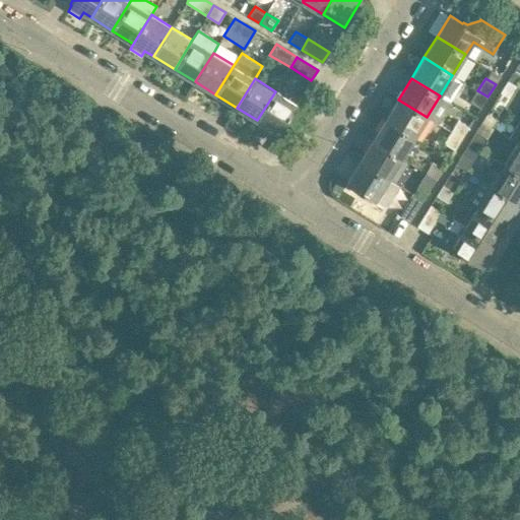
[(480,108),(488,96),(477,90),(470,102),(480,108)]
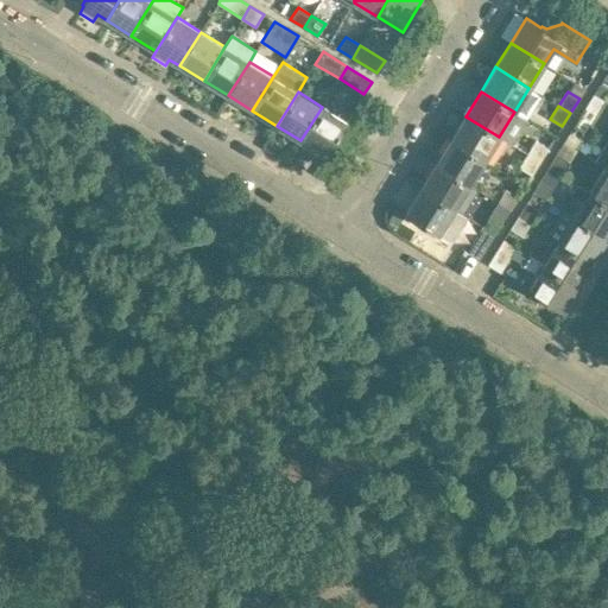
[(347,122),(322,107),(301,140),(325,156),(347,122)]
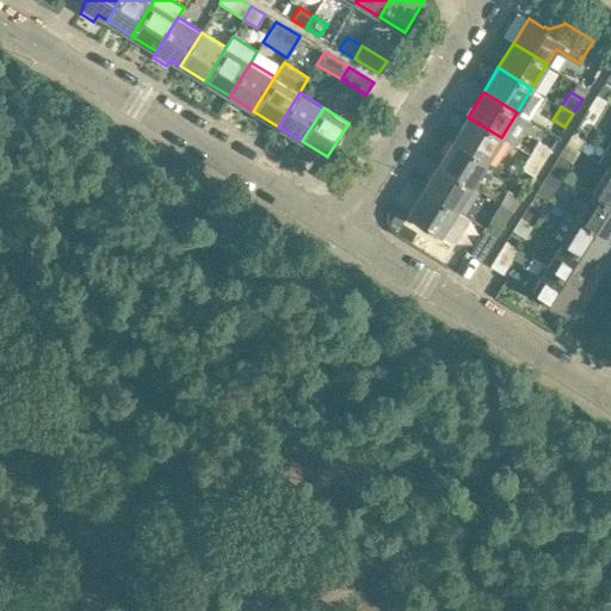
[(588,107),(581,119),(594,127),(602,116),(588,107)]
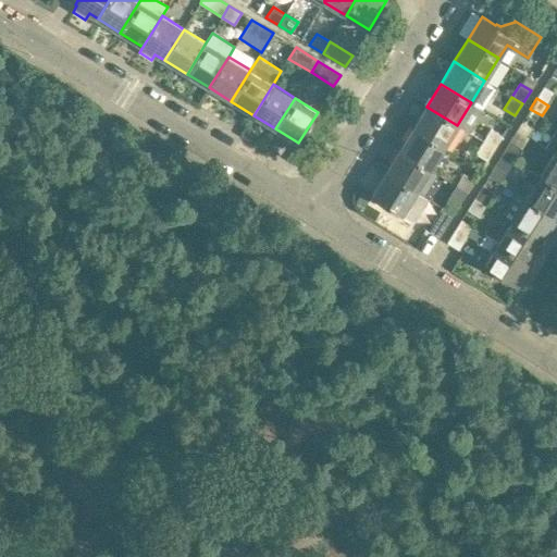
[(444,147),(457,125),(426,107),(412,127),(444,147)]
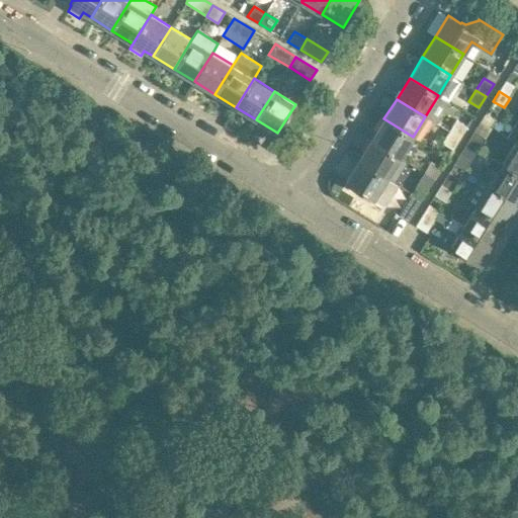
[(493,101),(486,112),(497,119),(504,107),(493,101)]
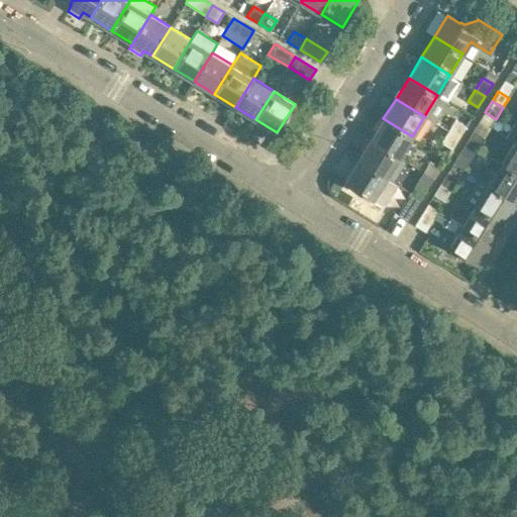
[(412,136),(383,118),(371,139),(399,157),(412,136)]
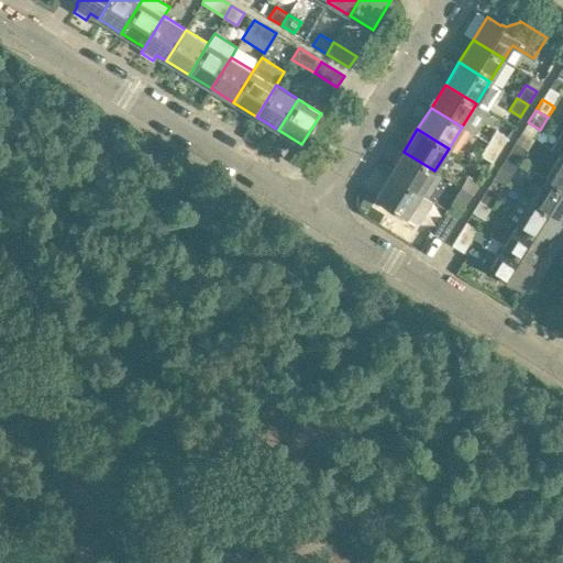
[(497,130),(489,143),(500,150),(508,136),(497,130)]
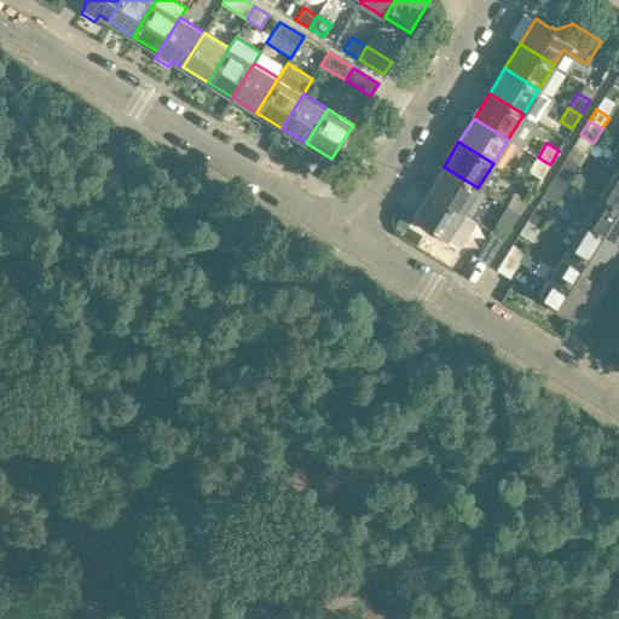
[(618,143),(606,165),(615,171),(618,173),(618,143)]
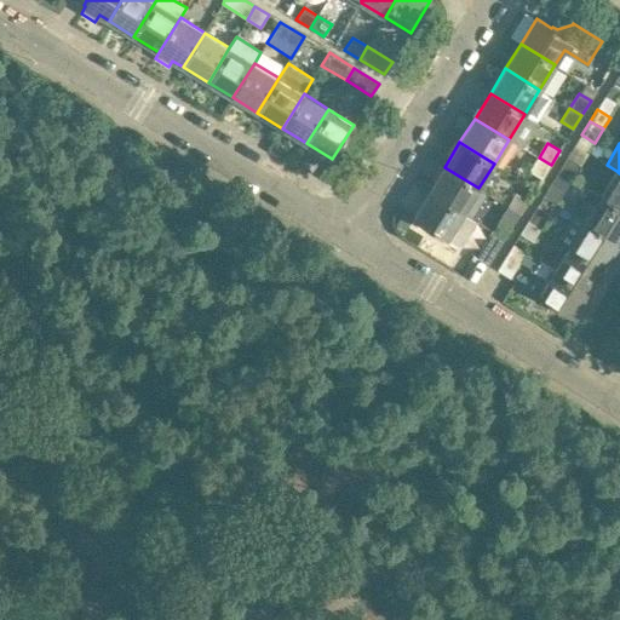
[(568,156),(560,170),(573,178),(581,165),(568,156)]
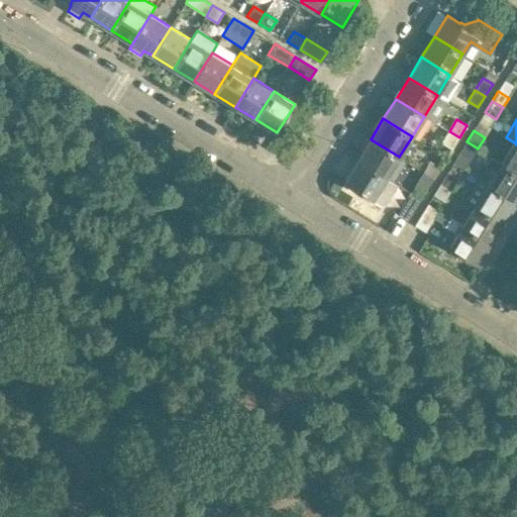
[(452,147),(459,137),(449,131),(442,141),(452,147)]
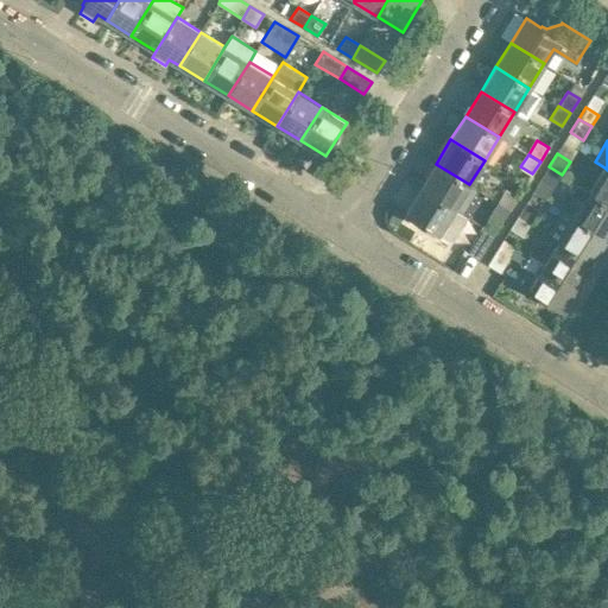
[(454,209),(469,184),(436,164),(420,188),(454,209)]
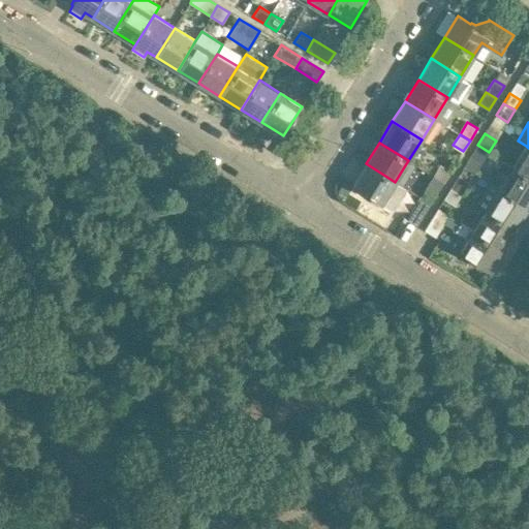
[(481,163),(489,152),(477,145),(470,157),(481,163)]
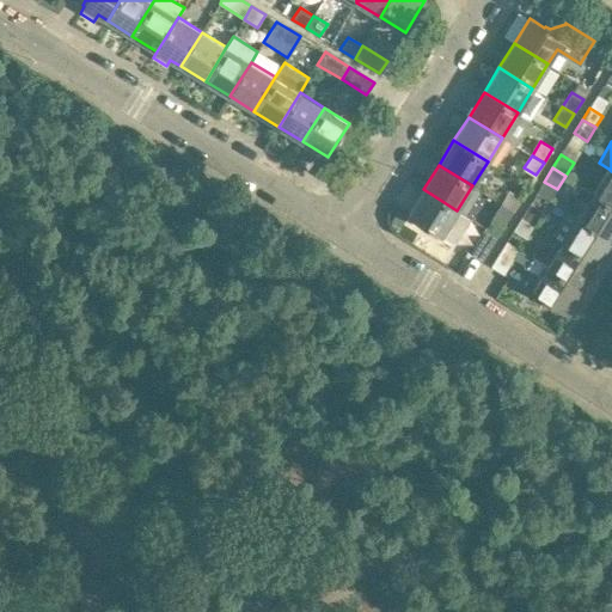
[(611,204),(611,171),(609,169),(593,193),(611,204)]
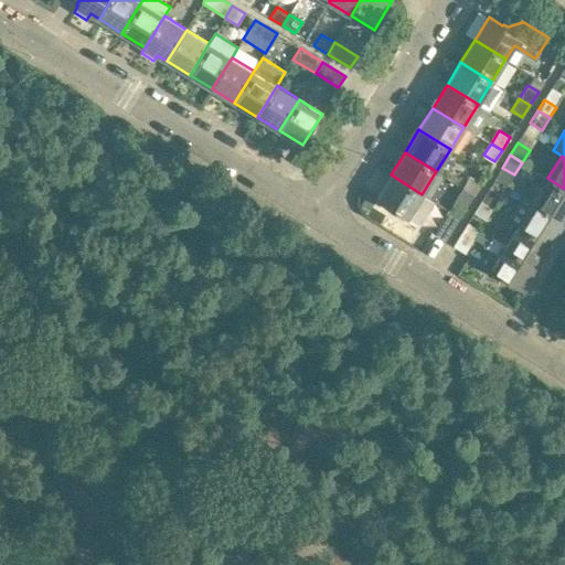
[(542,187),(533,201),(564,220),(564,189),(547,178),(536,171),(531,180),(542,187)]
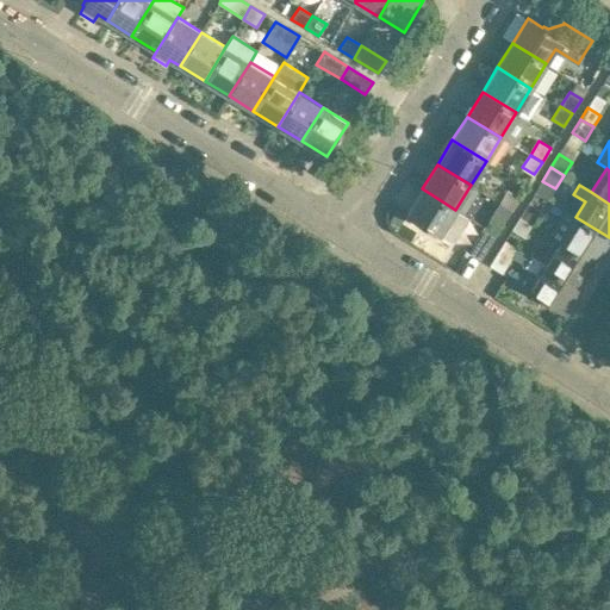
[(470,217),(455,210),(422,188),(406,213),(440,234),(440,238),(449,244),(453,242),(454,243),(470,217)]
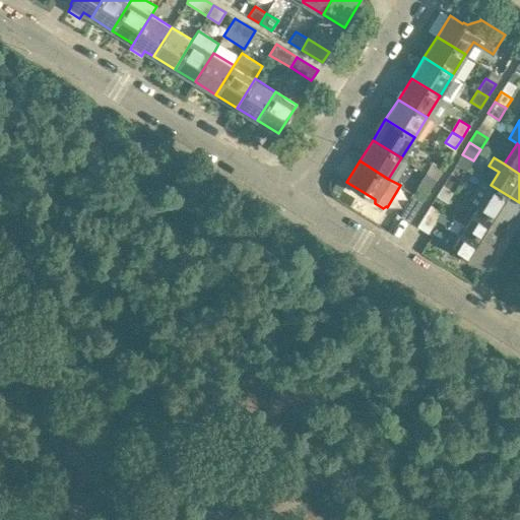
[(434,161),(427,174),(437,180),(444,168),(434,161)]
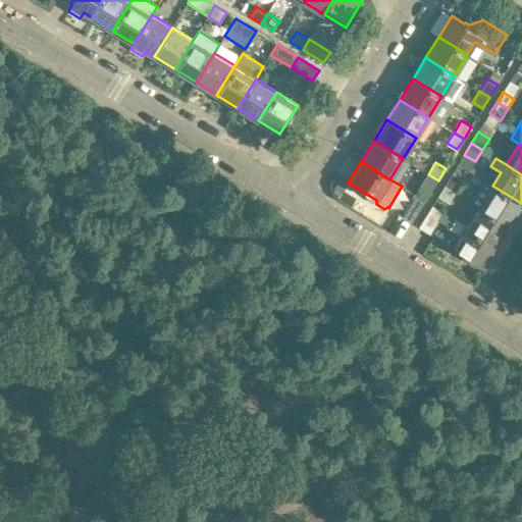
[(464,179),(453,172),(446,185),(456,192),(457,192),(464,179)]
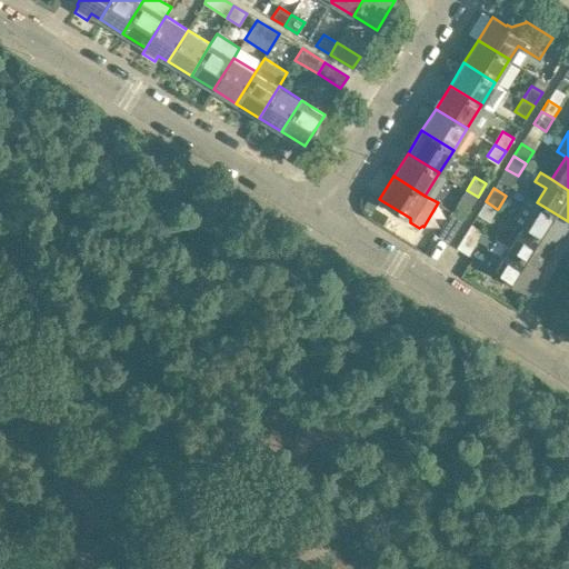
[(470,209),(478,197),(467,190),(459,202),(470,209)]
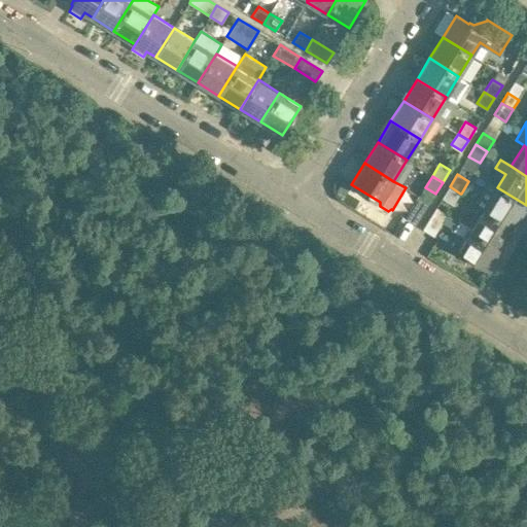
[(488,181),(475,202),(485,208),(514,226),(526,205),(497,187),(488,181)]
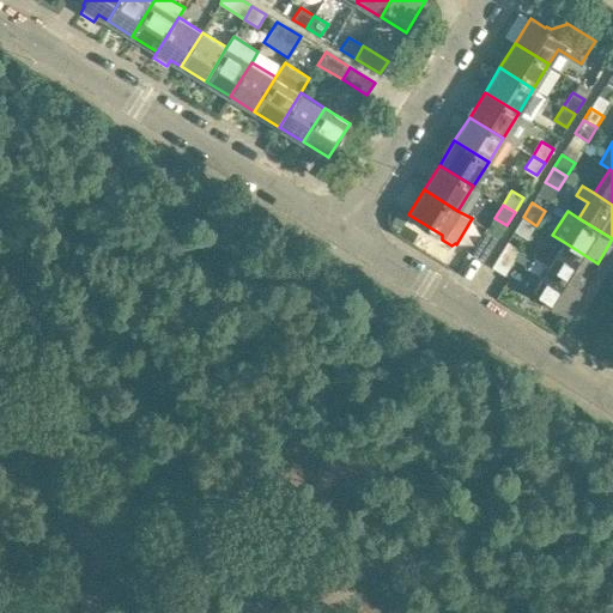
[(527,237),(535,225),(523,217),(515,230),(527,237)]
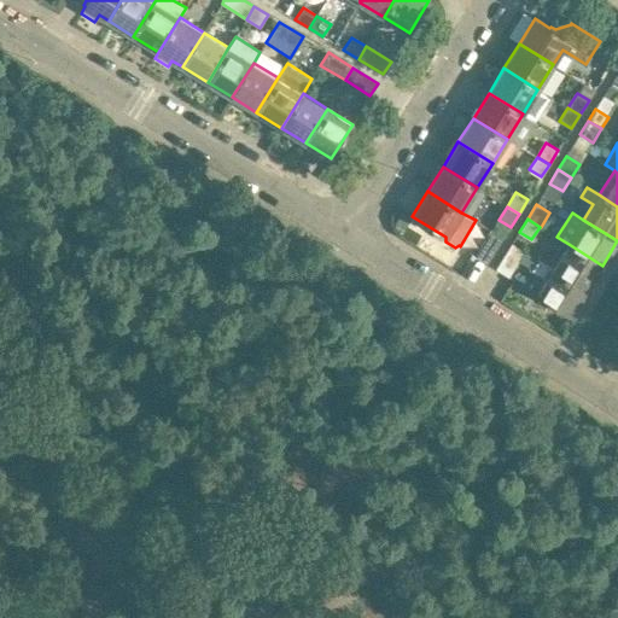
[(488,263),(503,238),(491,229),(474,256),(476,256),(488,263)]
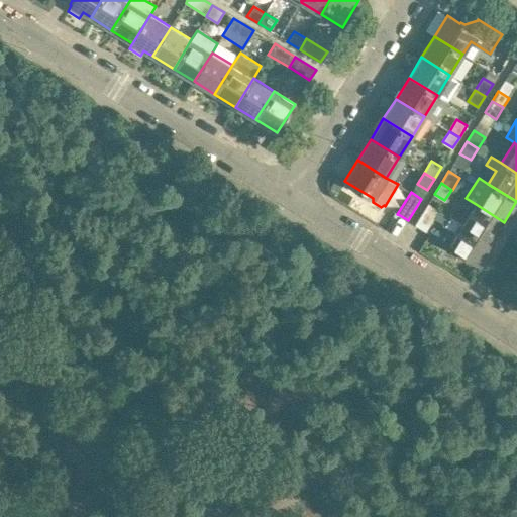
[(415,225),(425,231),(438,210),(428,204),(415,225)]
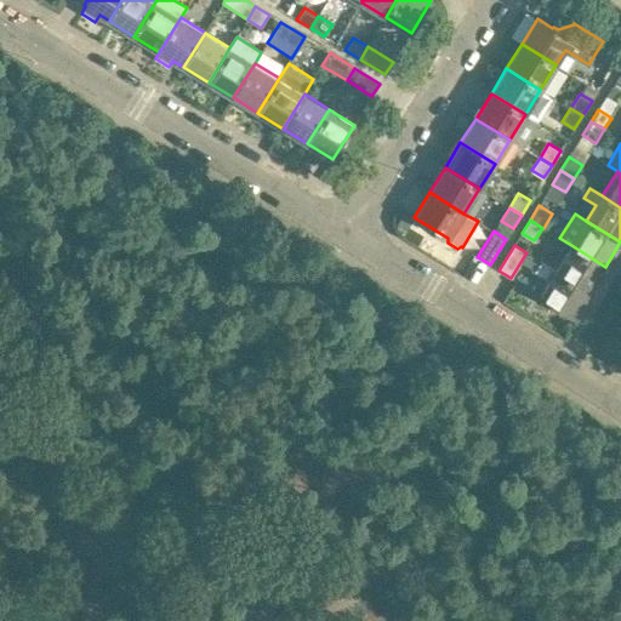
[(571,245),(556,271),(591,292),(605,267),(571,245)]
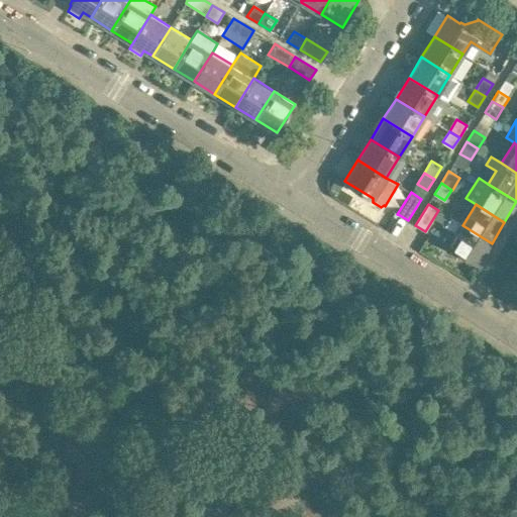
[(449,246),(479,265),(492,243),(462,225),(450,217),(445,225),(457,233),(449,246)]
